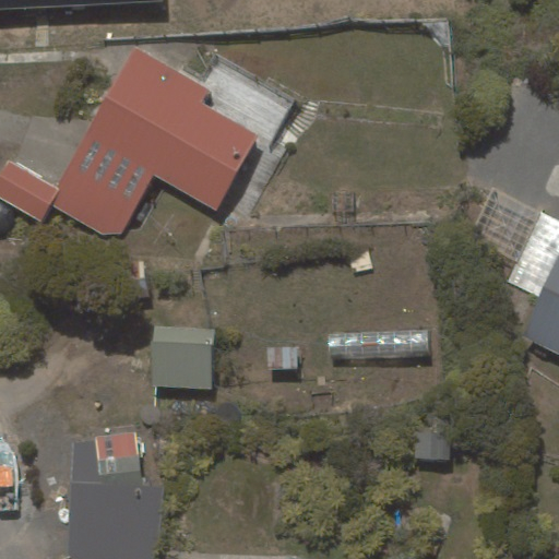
[(0,0),(0,9),(161,1),(159,0),(0,0)]
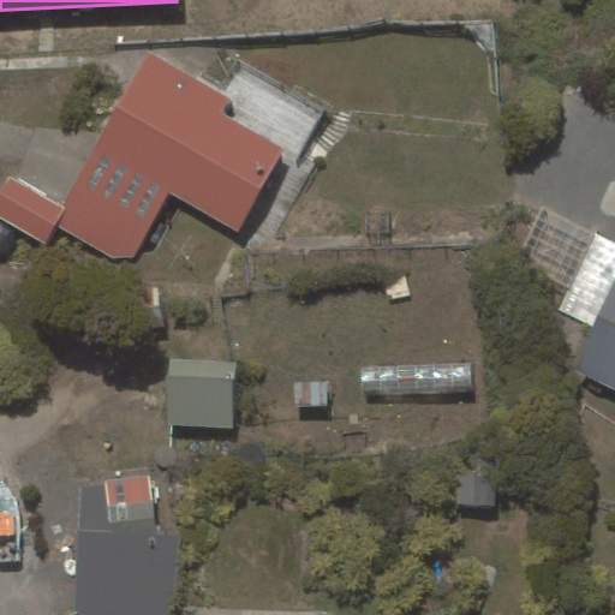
[(151,54),(53,227),(111,260),(132,257),(168,193),(237,232),(285,148),(222,113),(231,100),(151,54)]
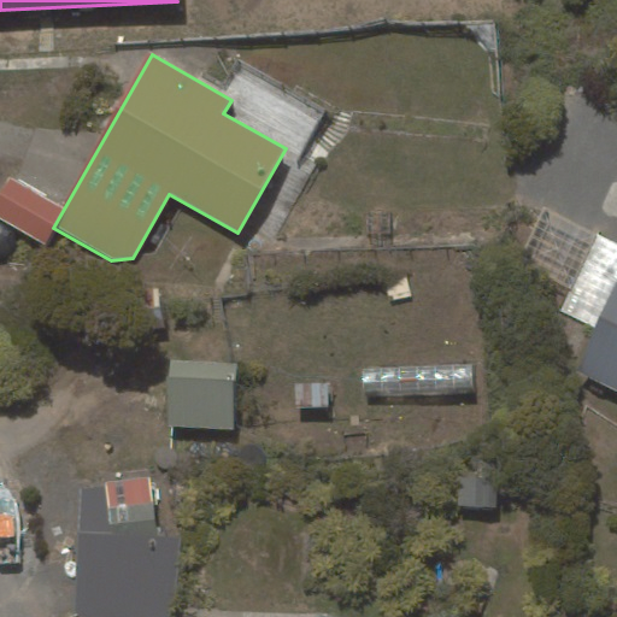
[(0,216),(43,241),(63,207),(9,177),(0,192),(0,216)]
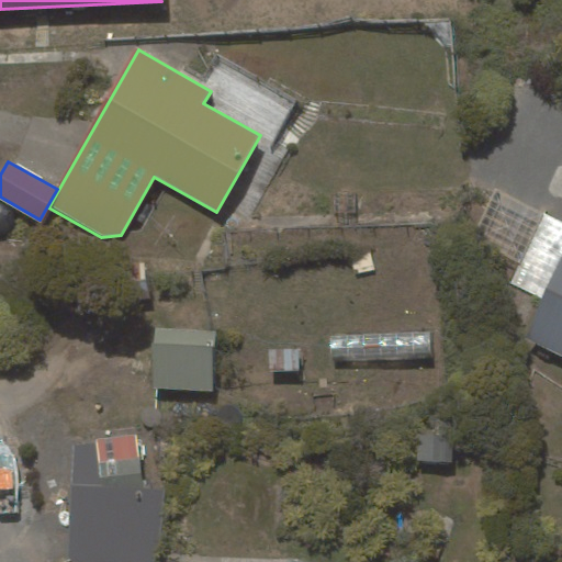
[(561,259),(525,336),(561,353),(561,259)]
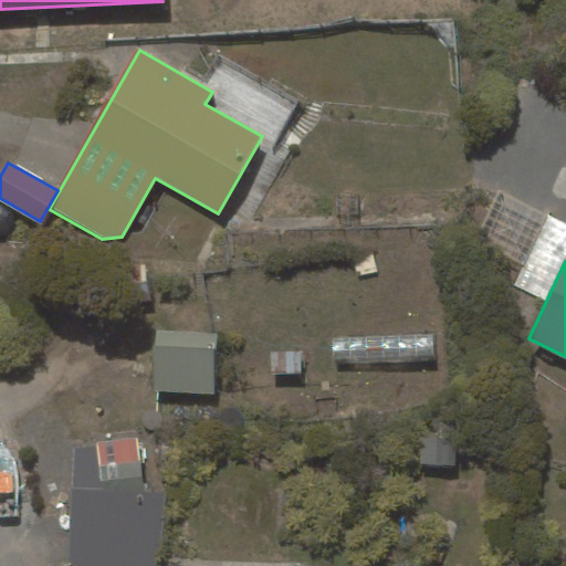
[(215,395),(217,334),(157,332),(155,392),(215,395)]
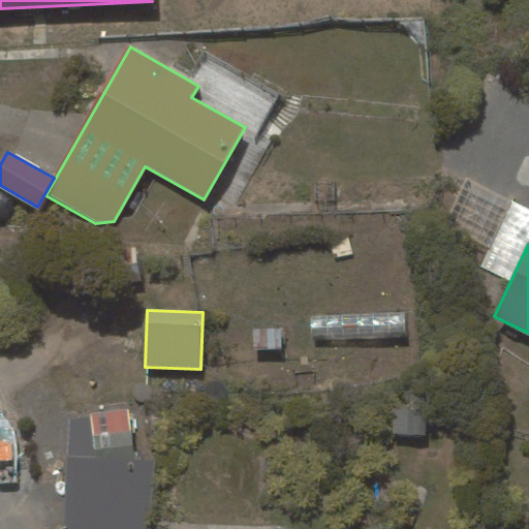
[(133,419),(69,419),(64,528),(149,528),(154,462),(132,460),(133,419)]
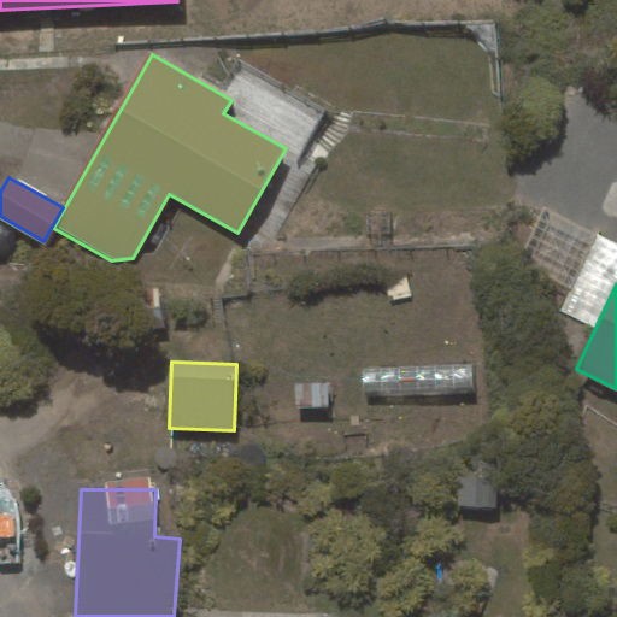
All buildings are outlined.
